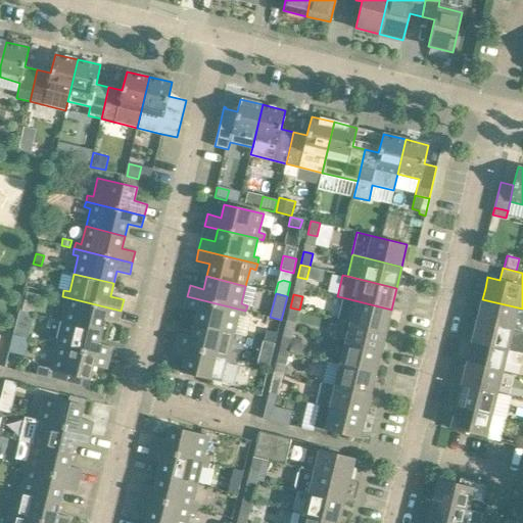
[(66,303),(62,321),(102,331),(105,319),(117,322),(121,311),(62,296),(61,302),(66,303)]
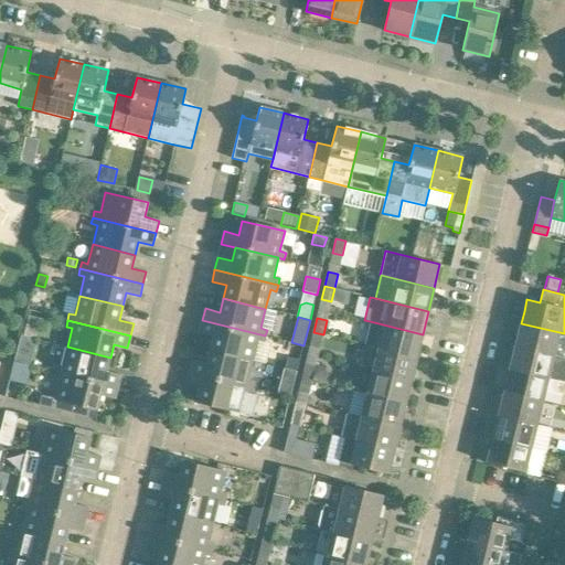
[(265,336),(202,320),(199,333),(213,337),(210,350),(253,360),(257,341),(264,342),(265,336)]
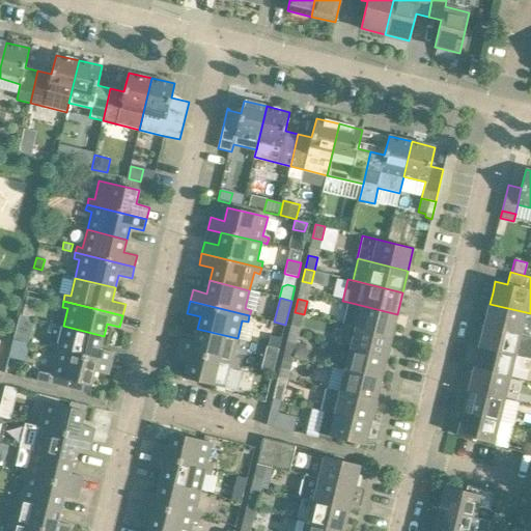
[(356,327),(392,336),(397,314),(347,302),(341,324),(356,327)]
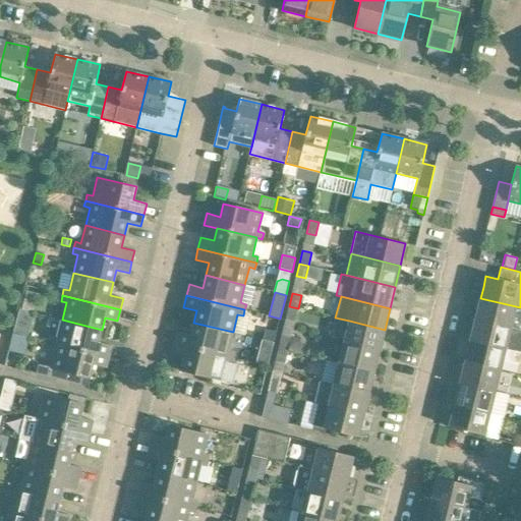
[(475,320),(511,328),(516,306),(480,298),(475,320)]
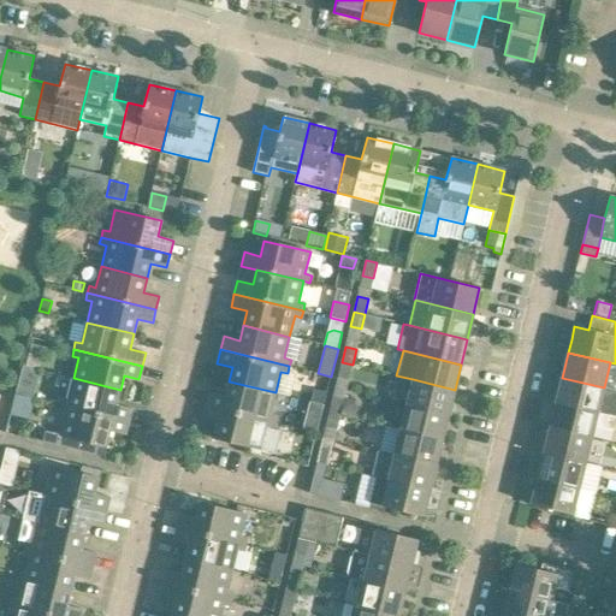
[(342,362),(338,377),(349,379),(353,365),(342,362)]
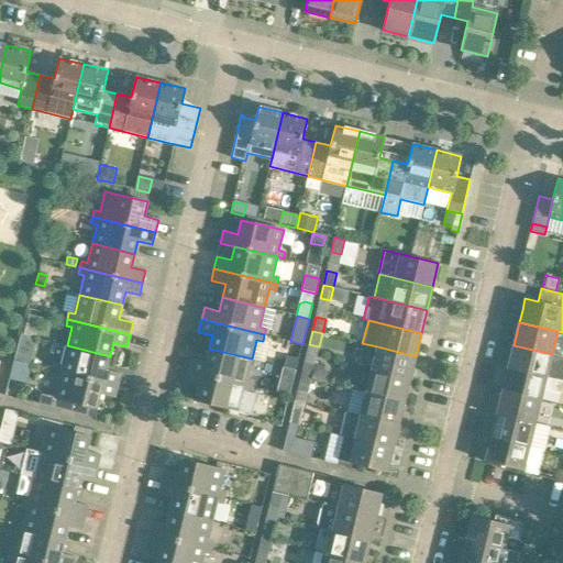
[(56,364),(54,371),(117,386),(120,373),(110,371),(106,370),(110,356),(67,345),(62,365),(56,364)]
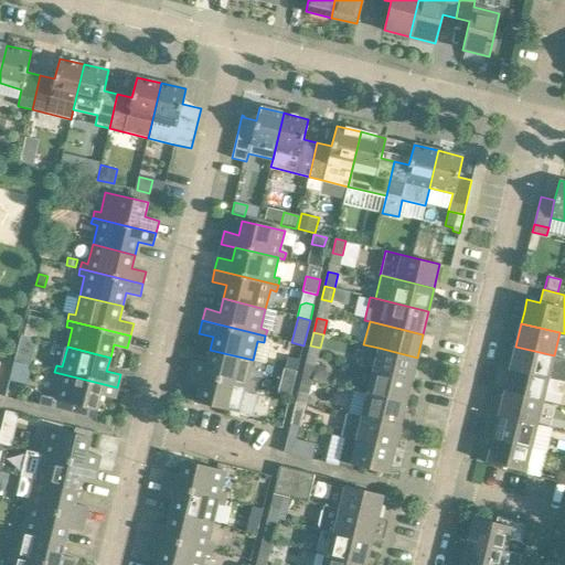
[(509,370),(520,372),(564,383),(564,377),(564,358),(554,355),(515,347),(509,370)]
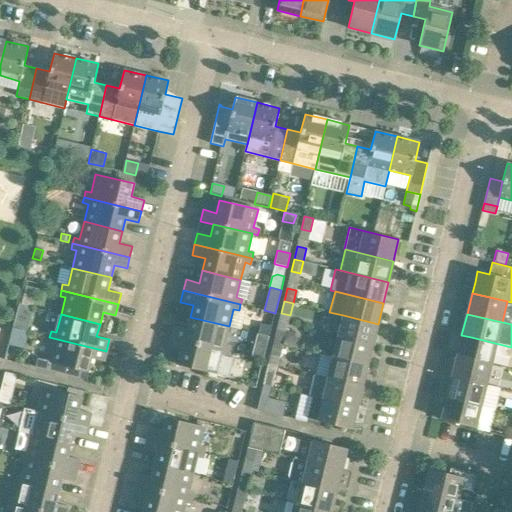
[(338,336),(373,345),(375,337),(378,324),(343,315),(338,336)]
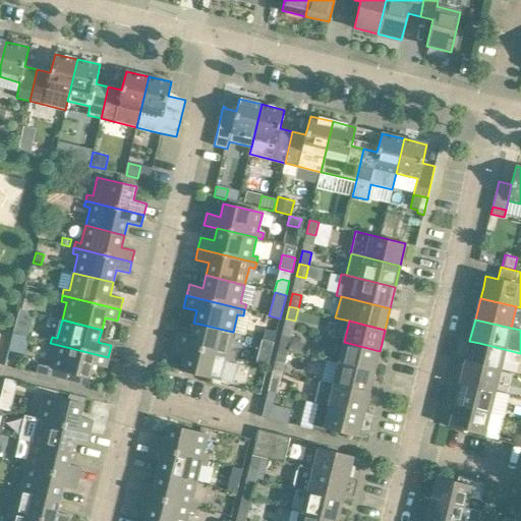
[(233,357),(234,351),(229,350),(230,343),(233,332),(193,323),(190,335),(177,332),(175,343),(233,357)]
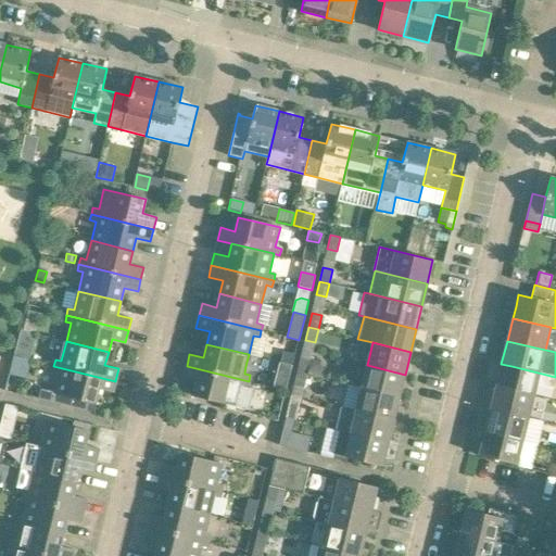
[(282,352),(279,364),(292,367),(295,355),(282,352)]
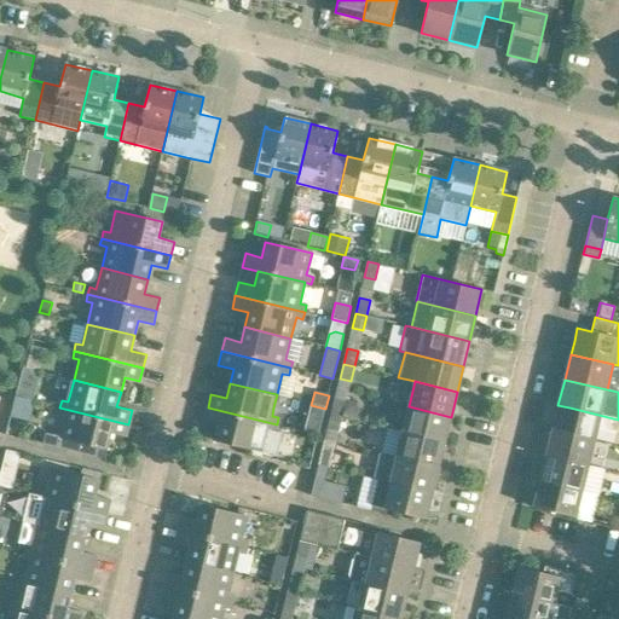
[(334,399),(330,415),(341,417),(345,401),(334,399)]
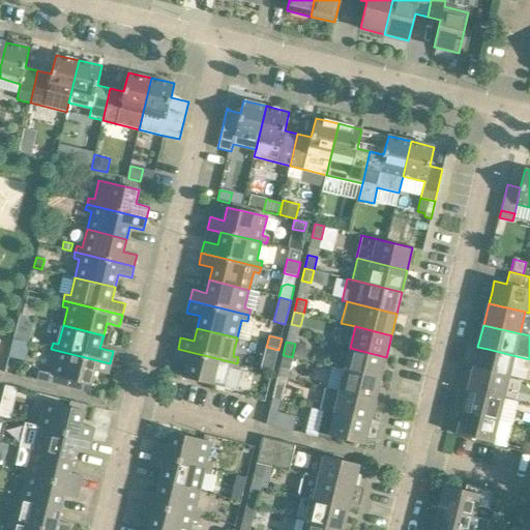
[(529,358),(529,359),(488,349),(477,347),(477,349),(472,369),(508,377),(511,367),(529,372),(529,358)]
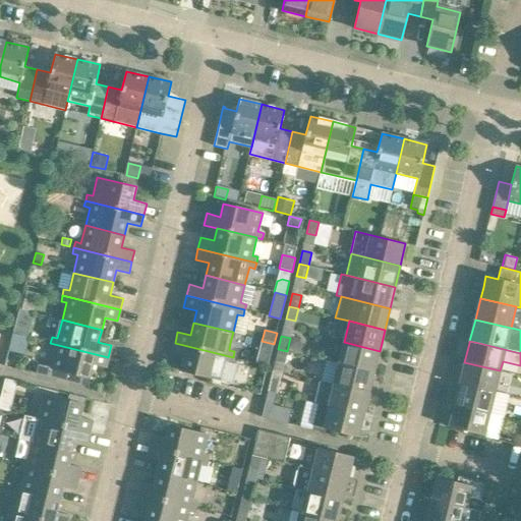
[(339,363),(373,372),(380,351),(344,342),(343,343),(339,363)]
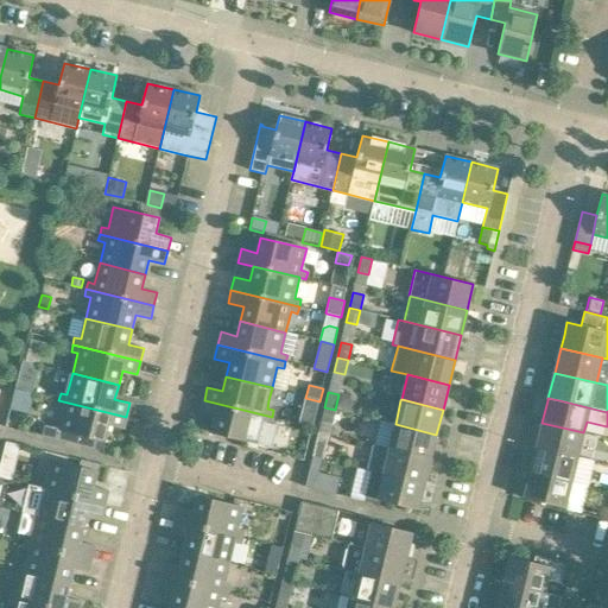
[(45,425),(42,436),(94,449),(102,451),(105,441),(108,425),(124,429),(126,417),(58,400),(57,406),(64,409),(58,429),(45,425)]
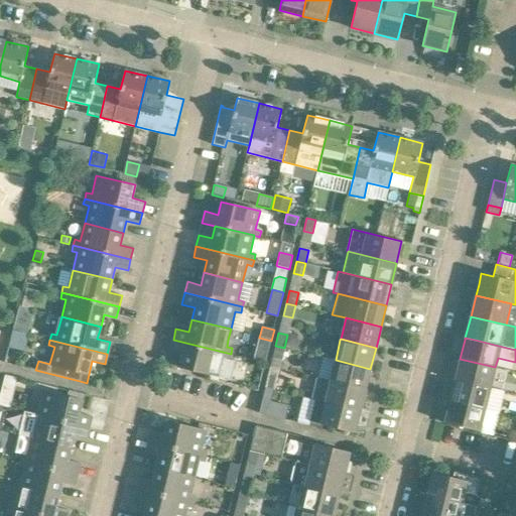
[(231,354),(173,340),(170,351),(183,354),(180,367),(210,375),(231,380),(236,361),(229,360),(231,354)]
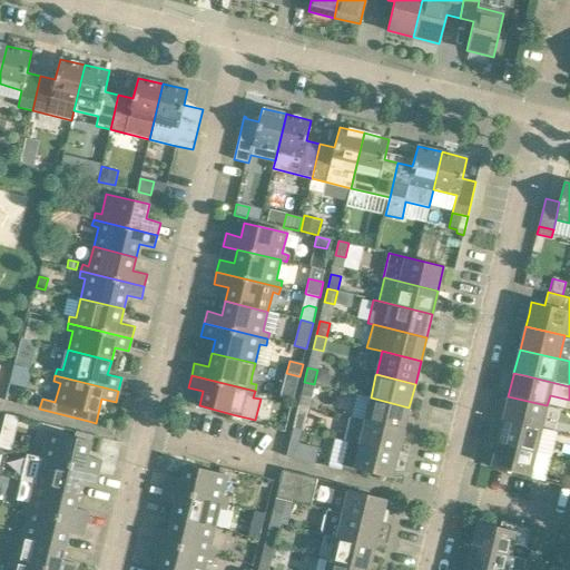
[(304,382),(301,395),(311,397),(314,384),(304,382)]
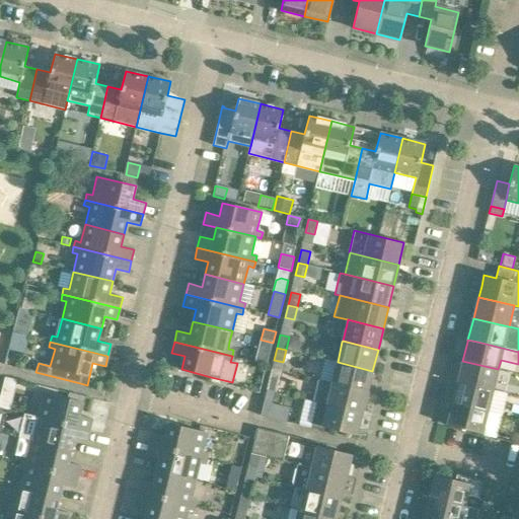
[(493,390),(498,369),(462,361),(457,382),(493,390)]
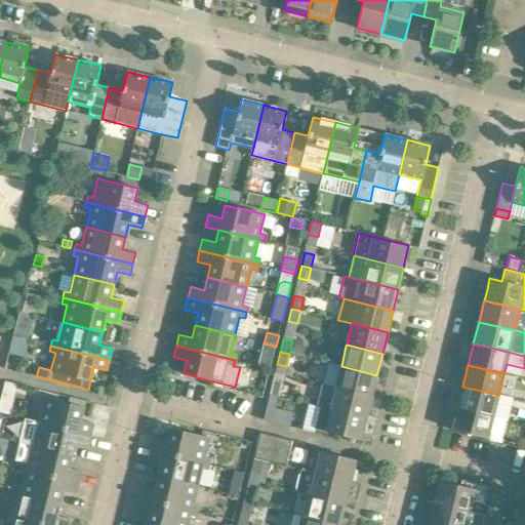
[(341,366),(335,388),(371,397),(376,375),(341,366)]
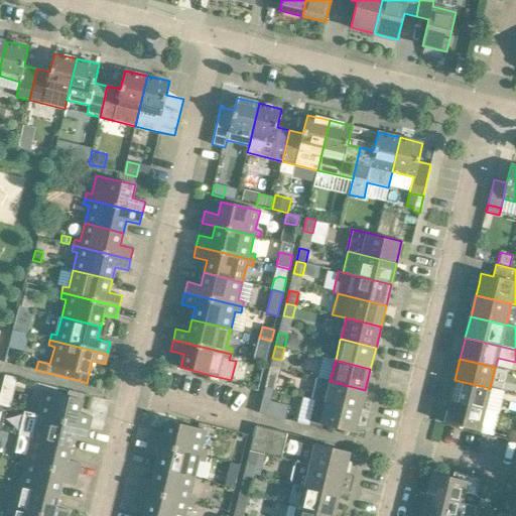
[(268,375),(265,388),(274,390),(277,377),(268,375)]
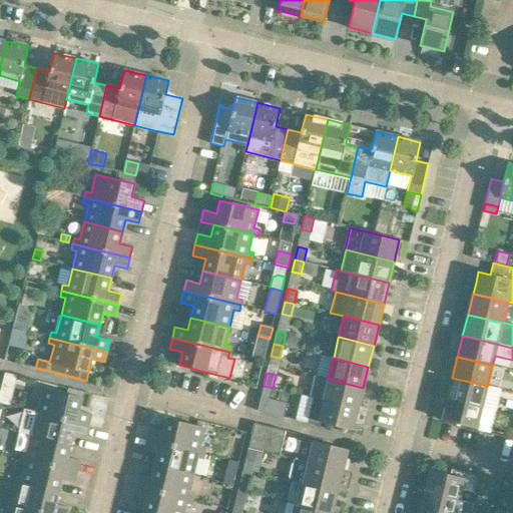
[(308,396),(314,398),(358,409),(363,388),(328,379),(313,375),(308,396)]
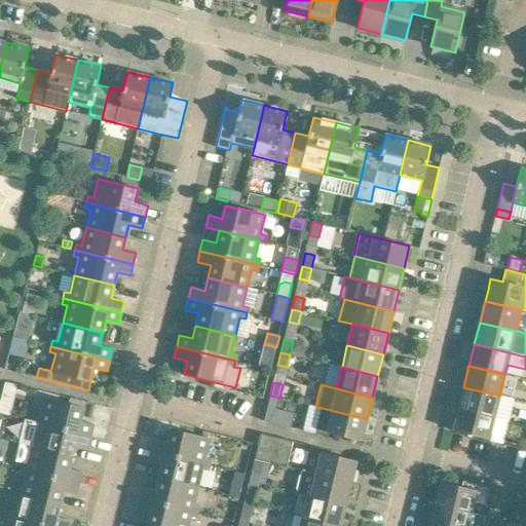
[(463,387),(458,408),(494,417),(499,396),(463,387)]
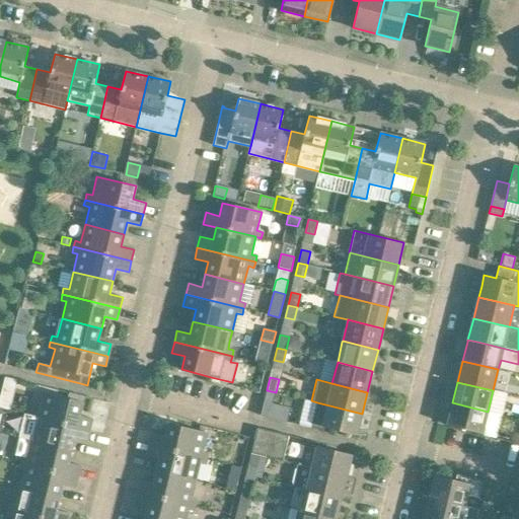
[(261,416),(269,418),(287,422),(290,409),(273,404),(276,392),(267,390),(261,416)]
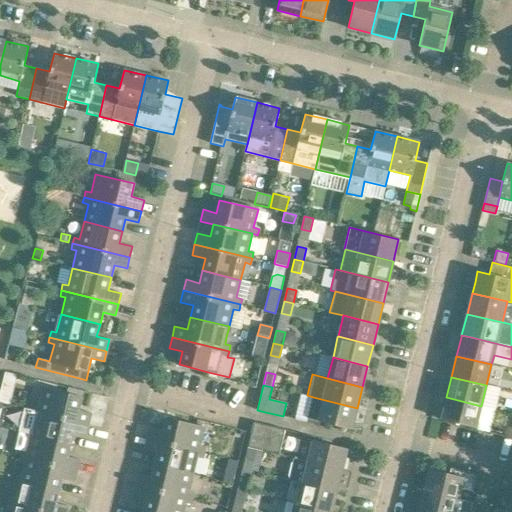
[(33,404),(31,410),(89,424),(91,413),(79,410),(82,397),(78,396),(80,390),(67,387),(66,393),(43,387),(38,406),(33,404)]
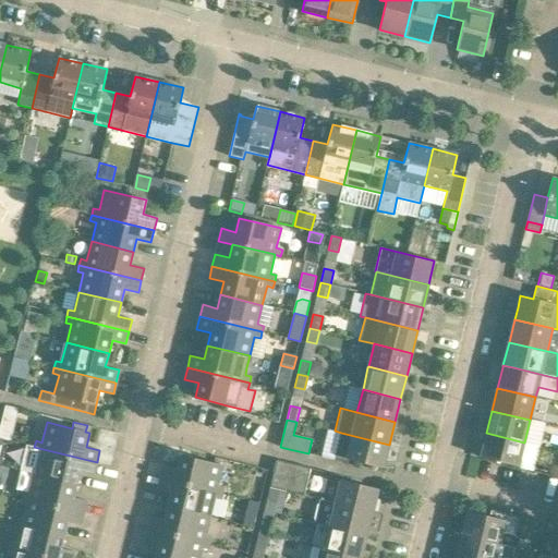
[(9,433),(0,429),(0,437),(8,440),(9,433)]
